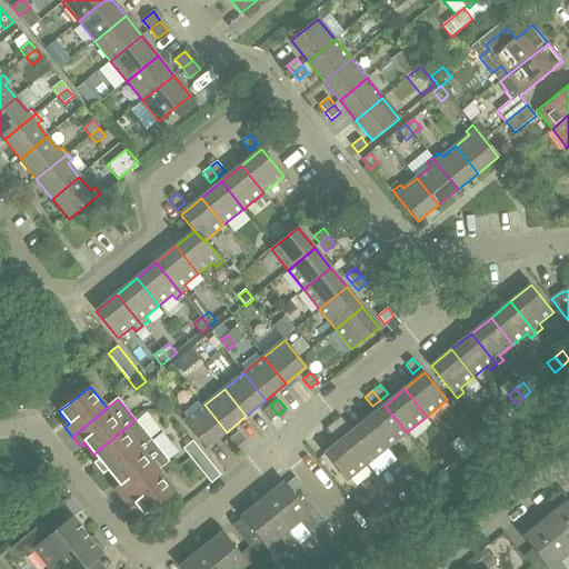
[(206,449),(227,432),(205,405),(183,421),(206,449)]
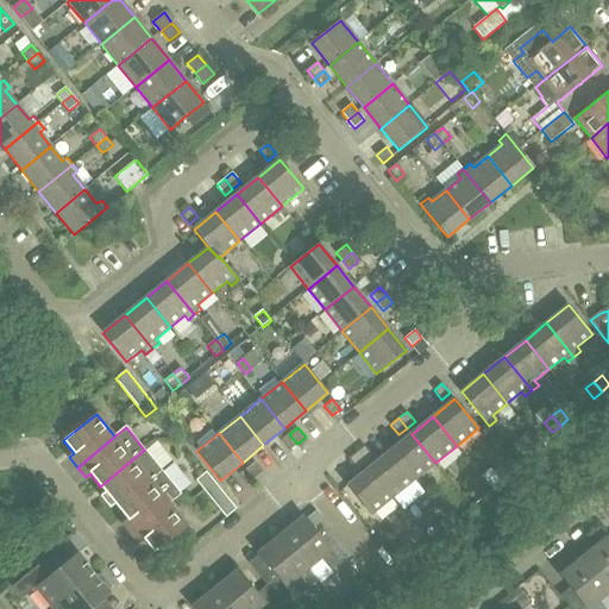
[(289,450),(297,444),(289,434),(281,440),(289,450)]
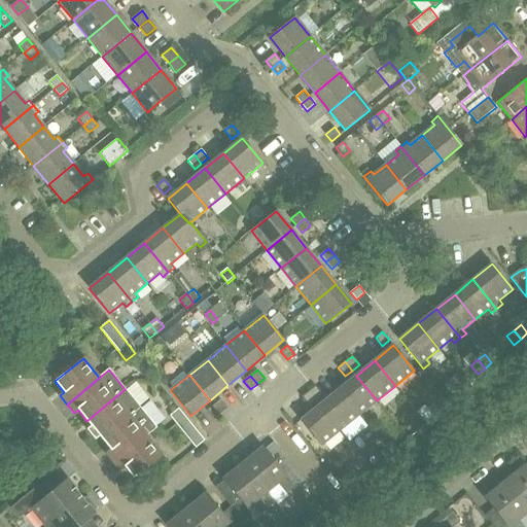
[(377,400),(356,376),(338,390),(358,415),(377,400)]
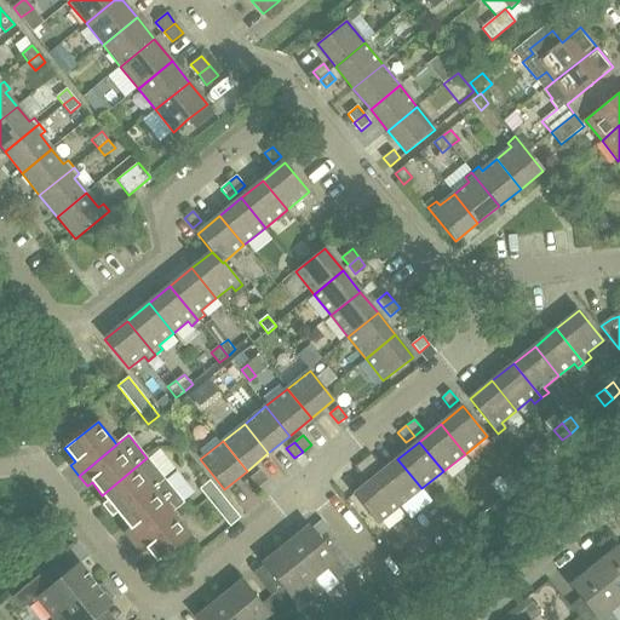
[(526,452),(518,459),(526,469),(534,461),(526,452)]
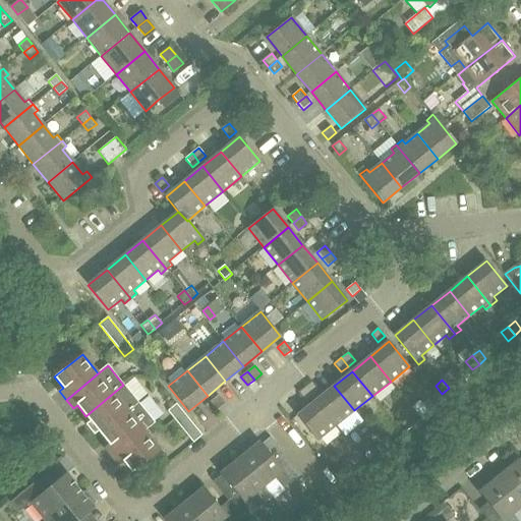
[(305,387),(312,396),(319,390),(312,382),(305,387)]
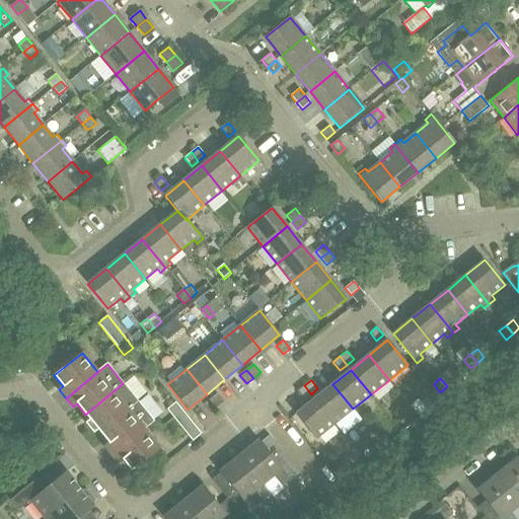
[(97,430),(100,433),(138,401),(123,383),(85,415),(89,420),(85,423),(93,433),(97,430)]
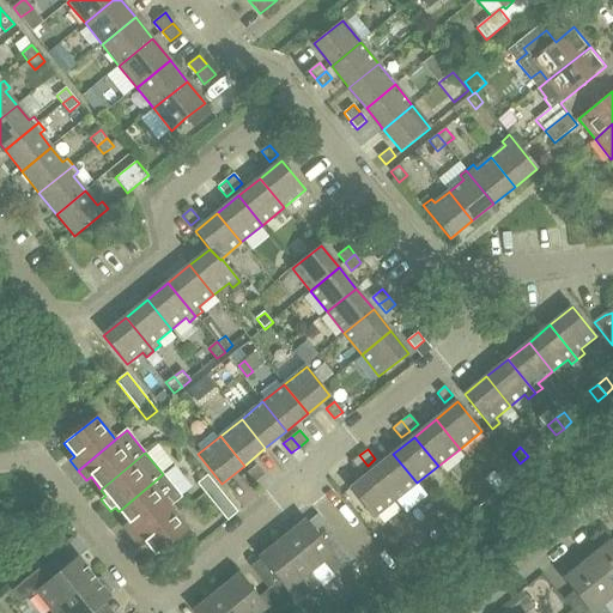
[(395,501),(417,483),(393,454),(372,471),(395,501)]
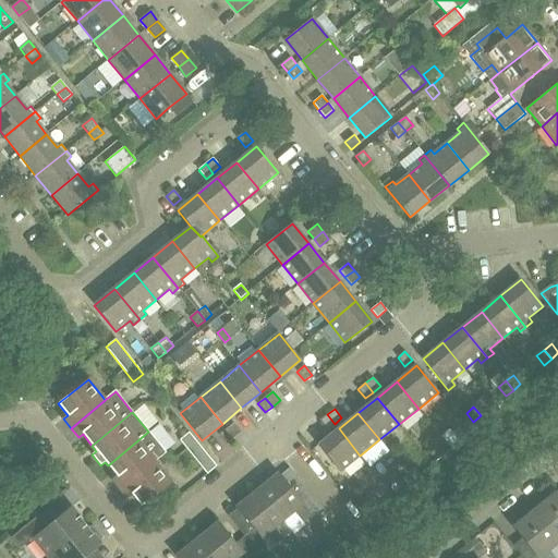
[(327,429),(335,424),(327,414),(319,421),(327,429)]
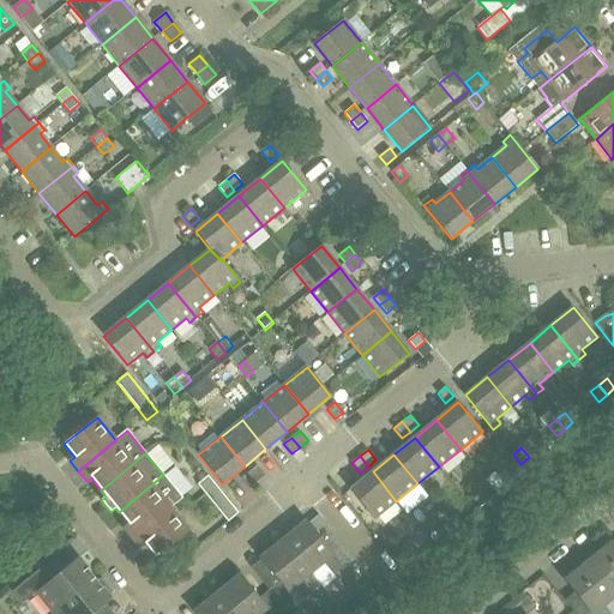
[(257,465),(250,471),(257,482),(265,475),(257,465)]
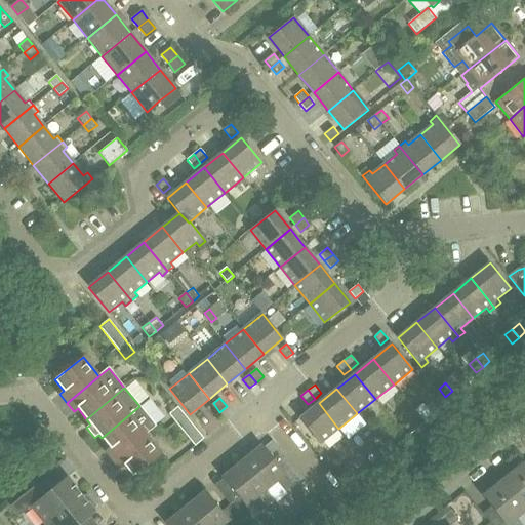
[(219,412),(213,403),(206,409),(213,417),(219,412)]
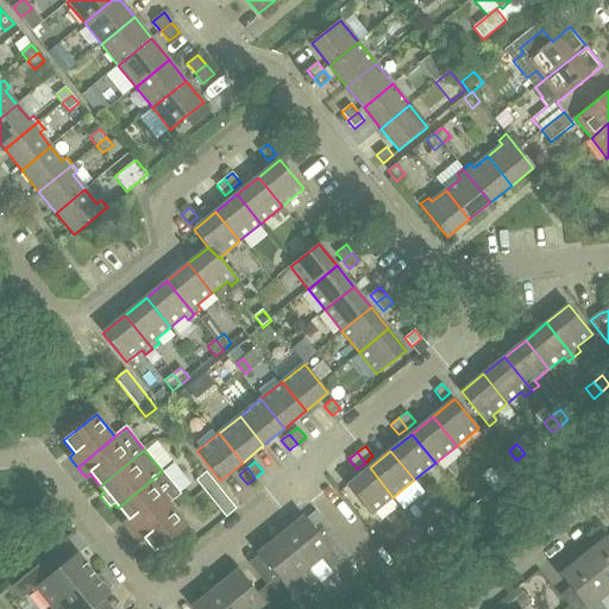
[(393,497),(370,468),(347,485),(371,515),(393,497)]
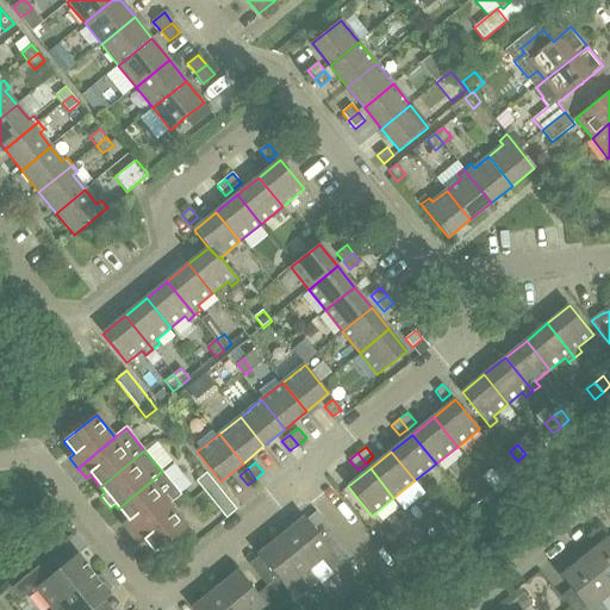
[(131,535),(169,504),(180,495),(162,472),(118,509),(128,521),(123,524),(131,535)]
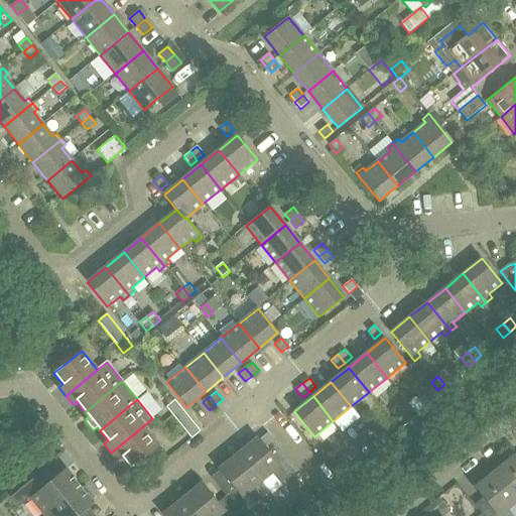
[(191,438),(201,431),(174,400),(166,407),(191,438)]
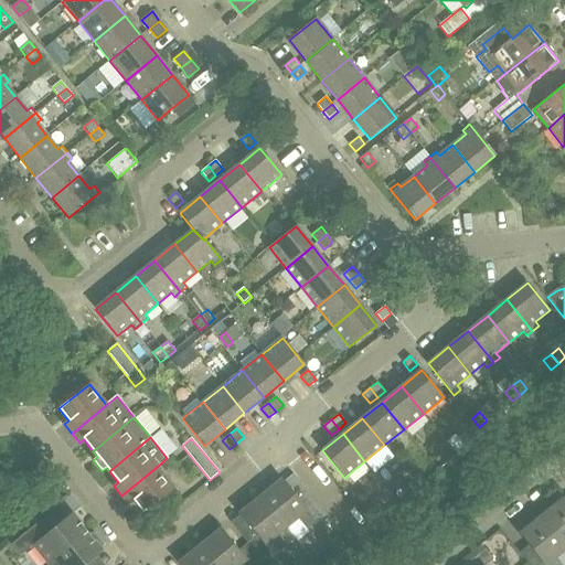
[(157,467),(121,496),(129,504),(134,501),(142,513),(173,488),(157,467)]
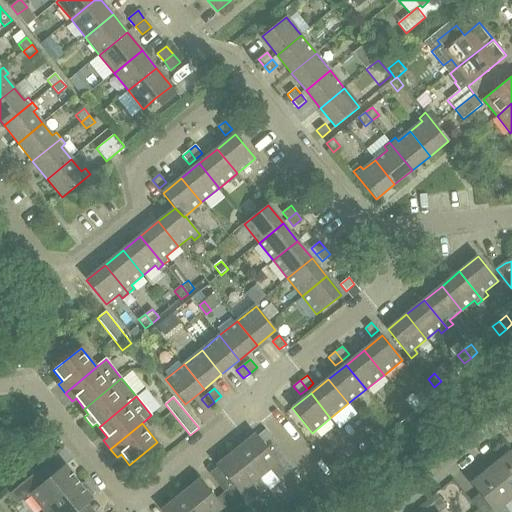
[(379,428),(372,433),(377,439),(384,434),(379,428)]
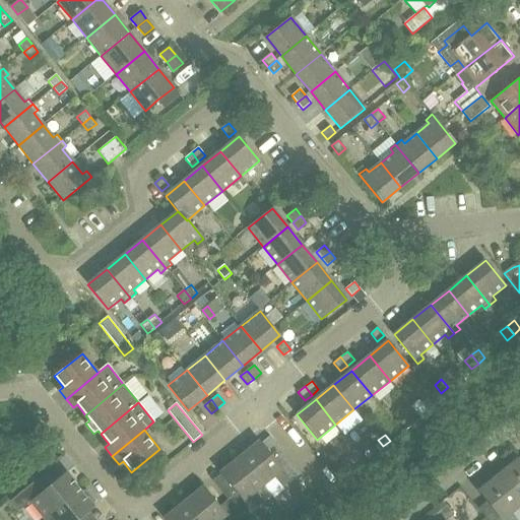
[(301,473),(284,454),(275,461),(259,442),(240,457),(263,485),(274,476),(283,488),(301,473)]
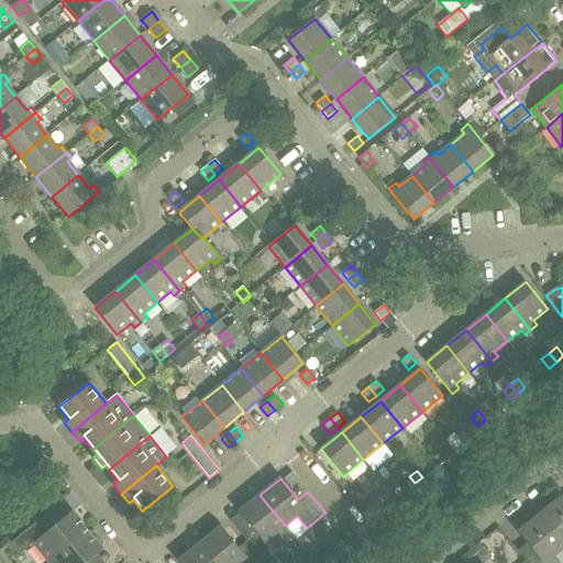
[(416,486),(415,484),(411,479),(403,486),(406,490),(408,493),(416,486)]
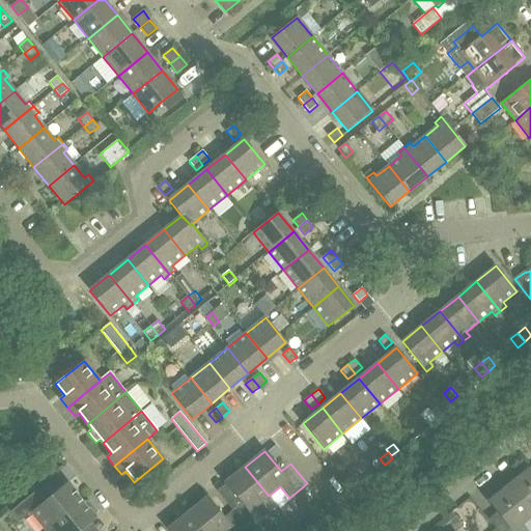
[(278,506),(269,496),(245,467),(226,482),(243,503),(233,510),(249,530),(256,530),(261,527),(262,526),(258,522),(278,506)]
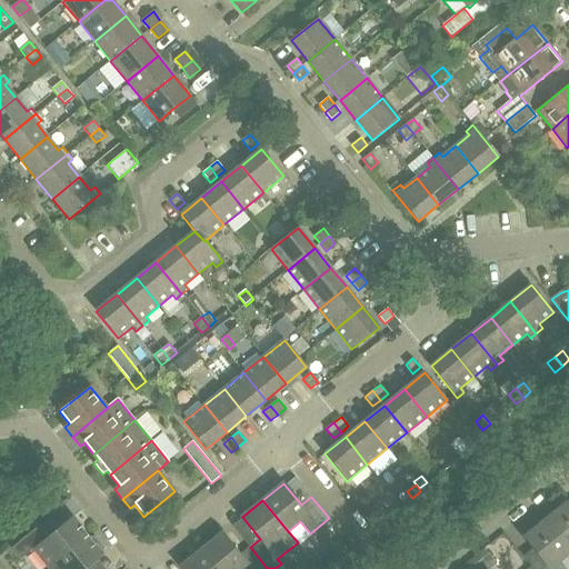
[(568,503),(568,502),(546,520),(568,548),(568,503)]
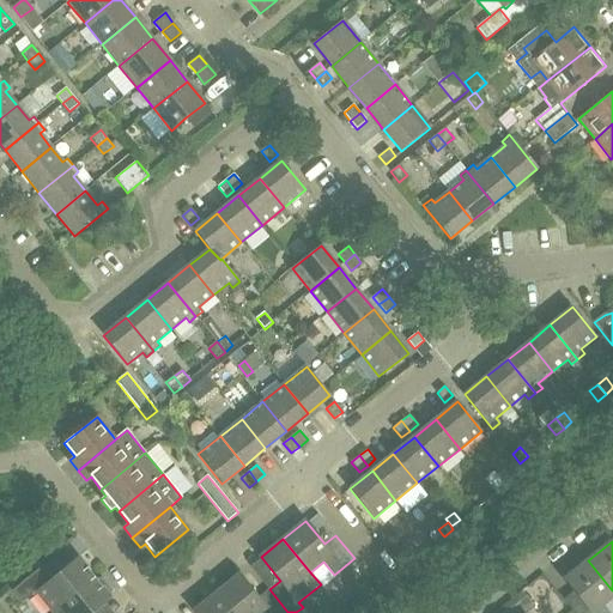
[(420,566),(413,558),(406,548),(393,558),(408,577),(420,566)]
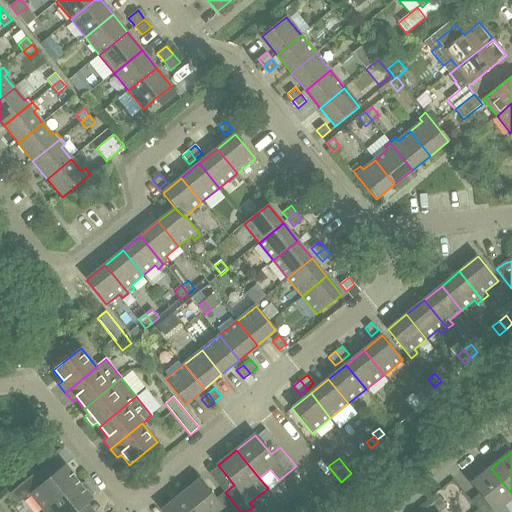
[(46,481),(38,471),(10,494),(19,504),(30,494),(44,511),(79,482),(65,465),(46,481)]
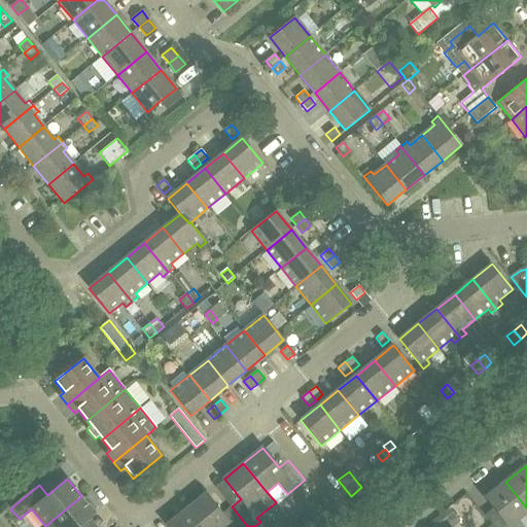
[(523,526),(519,521),(526,514),(526,507),(505,482),(486,498),(506,525),(503,526),(523,526)]
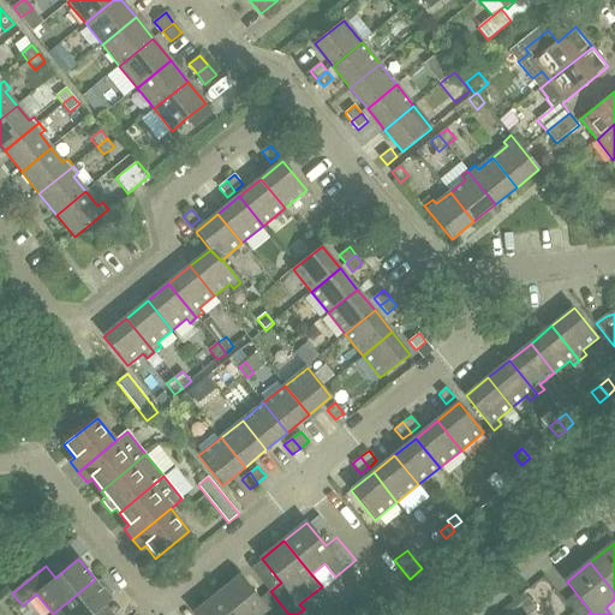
[(287,614),(288,614),(270,591),(260,599),(240,577),(218,595),(233,614),(260,614),(267,610),(270,614),(287,614)]
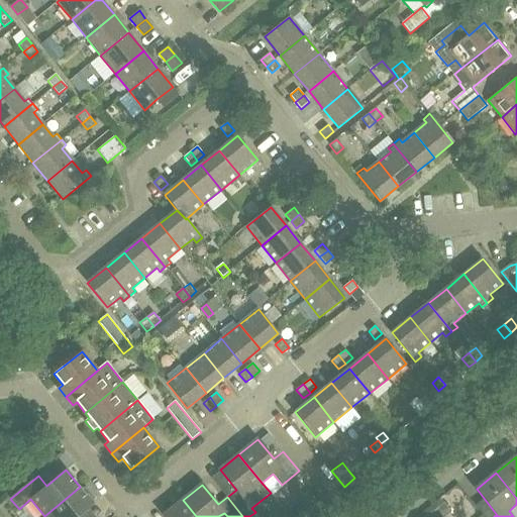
[(82,489),(80,487),(44,516),(78,516),(94,504),(92,502),(93,497),(86,489),(82,489)]
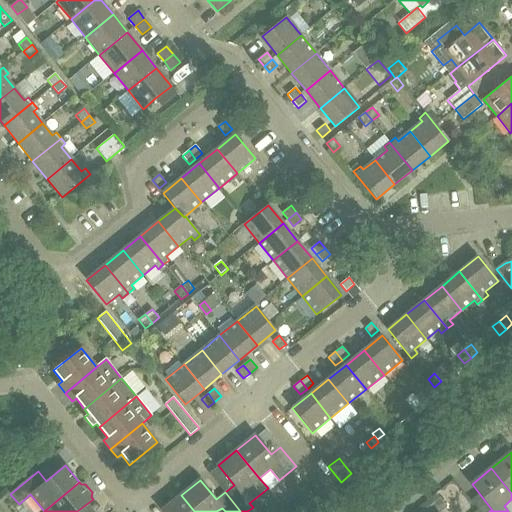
[(194,511),(181,495),(162,510),(163,511),(194,511)]
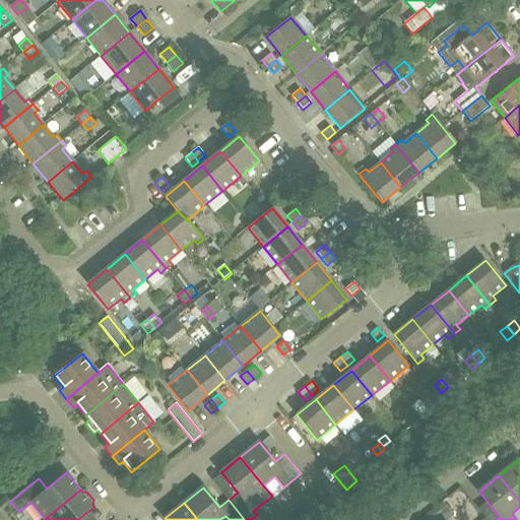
[(449,519),(456,515),(448,505),(428,519),(449,519)]
